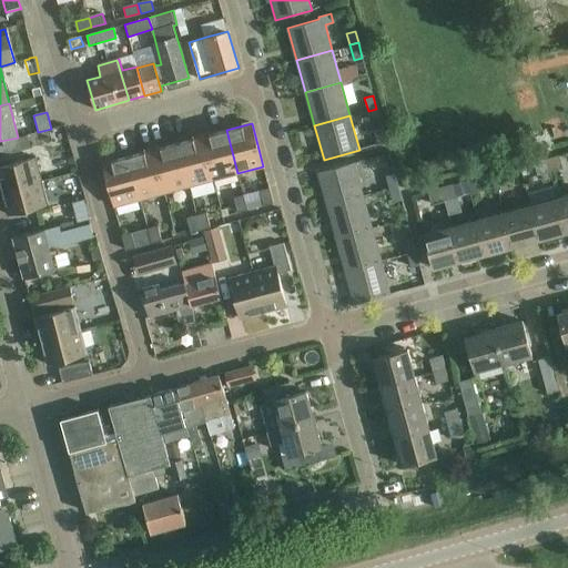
[(386,143),(382,128),(369,131),(373,146),(386,143)]
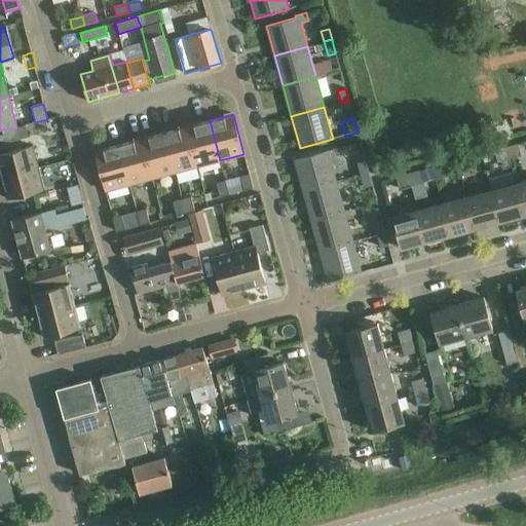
[(197,166),(220,160),(210,120),(187,126),(197,166)]
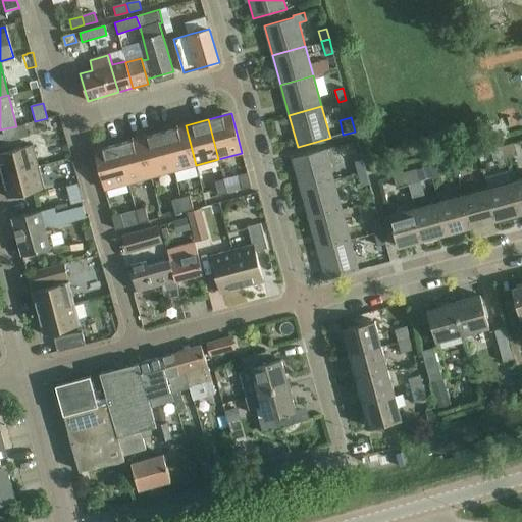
[(0,143),(25,137),(22,124),(16,126),(0,129),(0,143)]
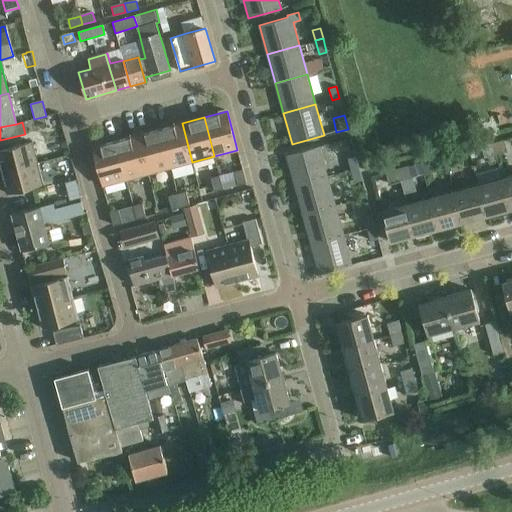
[(170,168),(192,162),(182,123),(159,129),(170,168)]
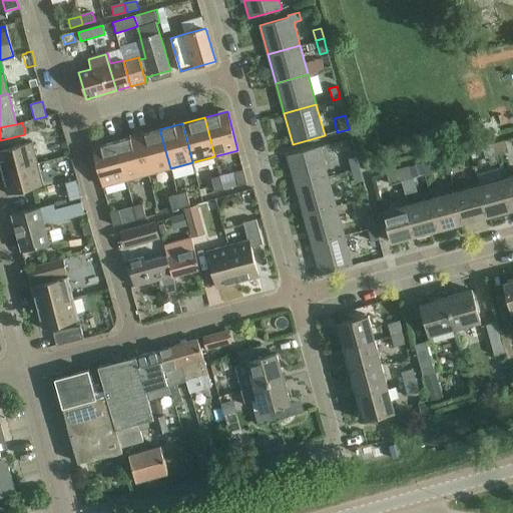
[(148,174),(170,168),(159,129),(138,135),(148,174)]
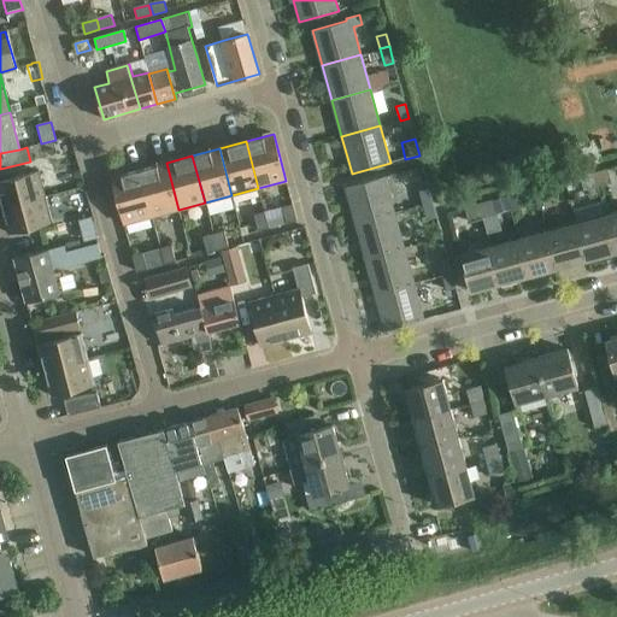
[(152,217),(178,210),(166,163),(140,170),(152,217)]
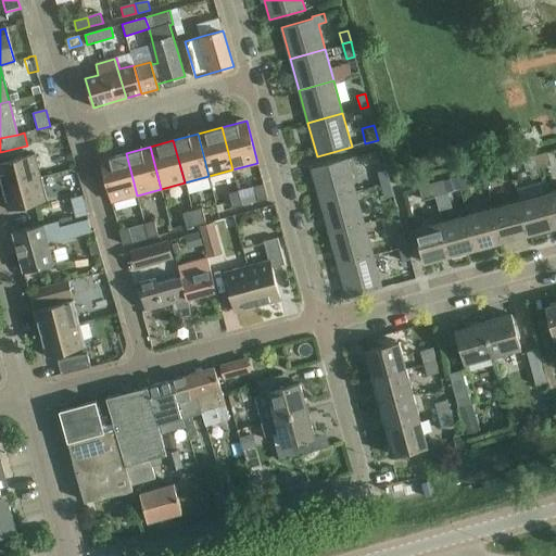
[(111,202),(137,196),(126,153),(100,160),(111,202)]
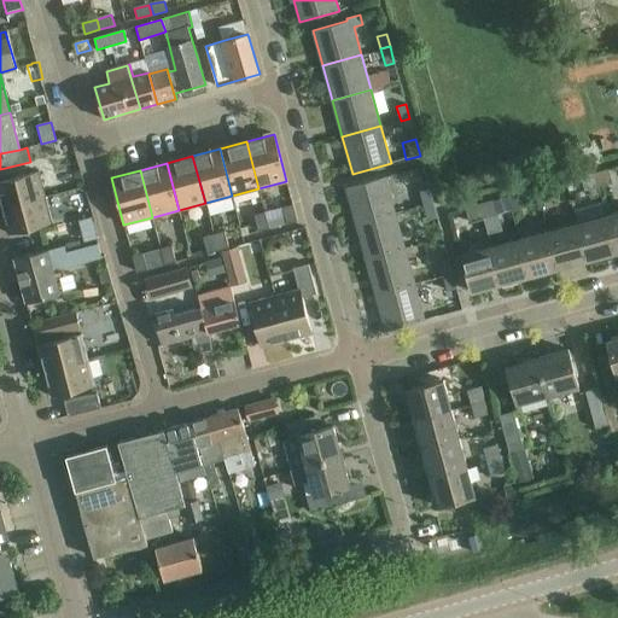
[(595,174),(599,187),(612,184),(608,170),(595,174)]
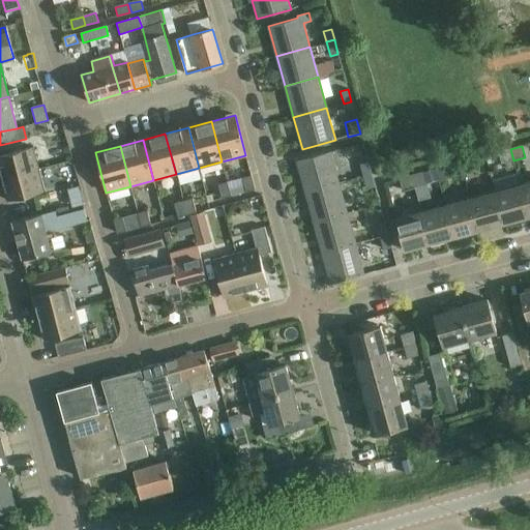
[(0,174),(1,178),(38,169),(33,147),(0,155),(0,174)]
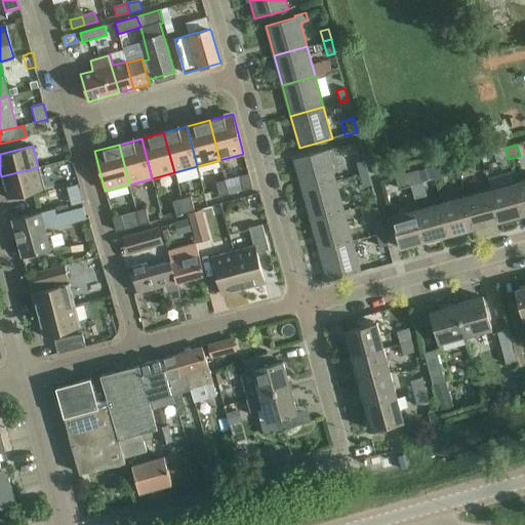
[(496,162),(509,159),(506,148),(493,151),(496,162)]
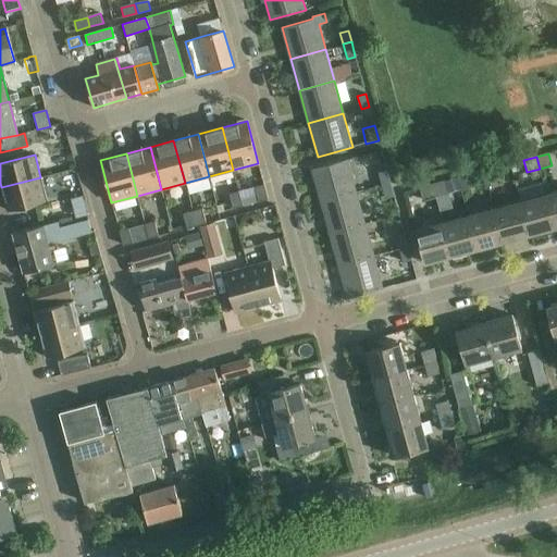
[(321,202),(356,193),(347,159),(312,169),(321,202)]
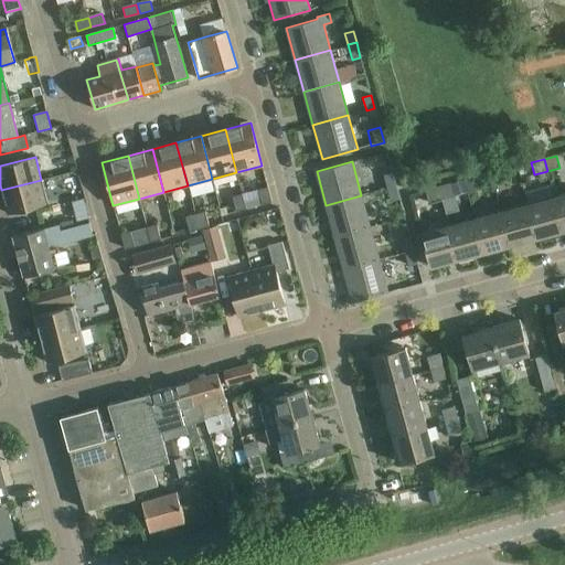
[(392,172),(383,174),(387,188),(396,185),(392,172)]
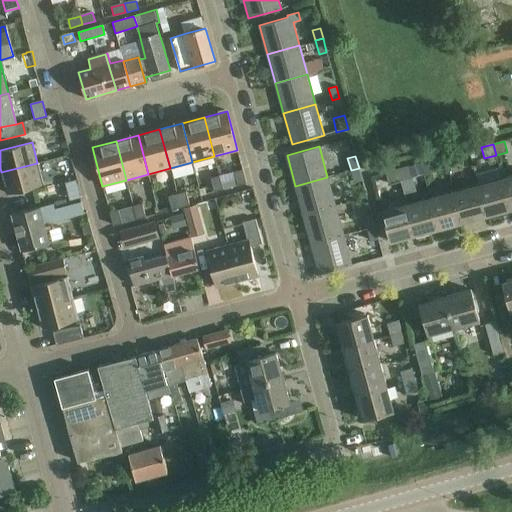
[(37,163),(1,172),(7,193),(43,184),(37,163)]
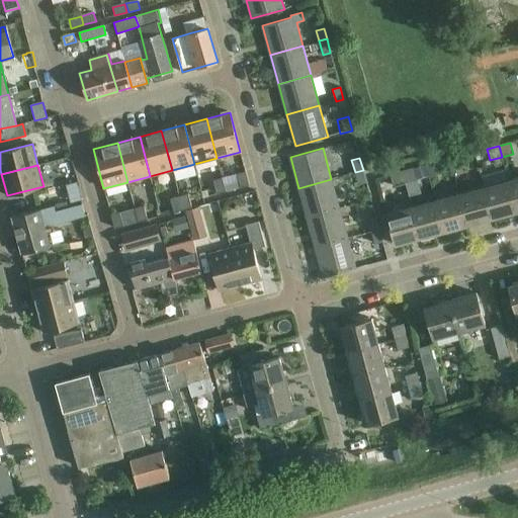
[(402,171),(405,182),(416,179),(413,168),(402,171)]
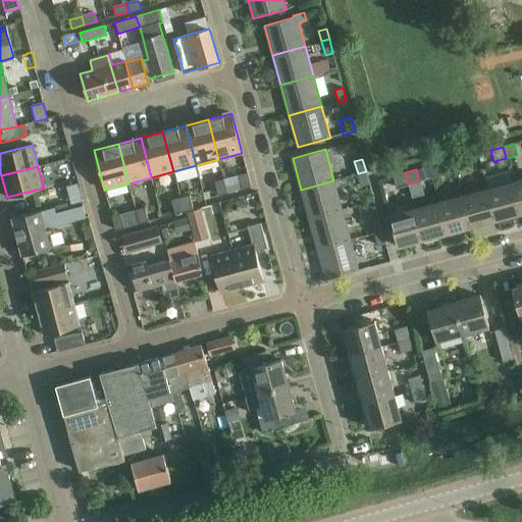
[(369,184),(366,171),(358,173),(361,186),(369,184)]
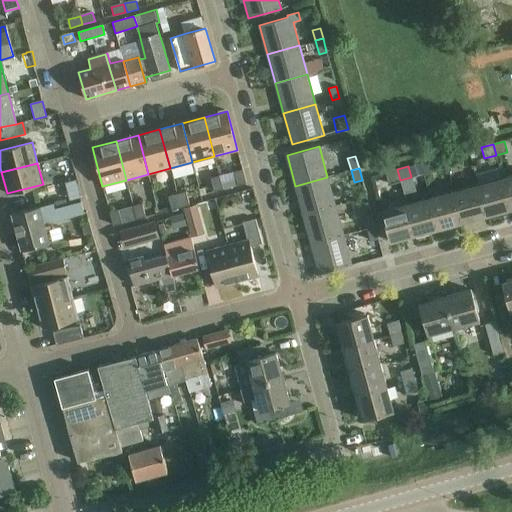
[(246,183),(243,169),(234,171),(237,185),(246,183)]
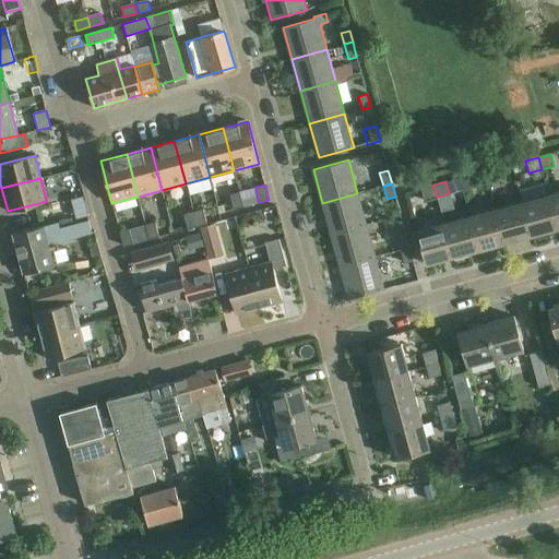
[(424,201),(437,197),(433,185),(420,189),(424,201)]
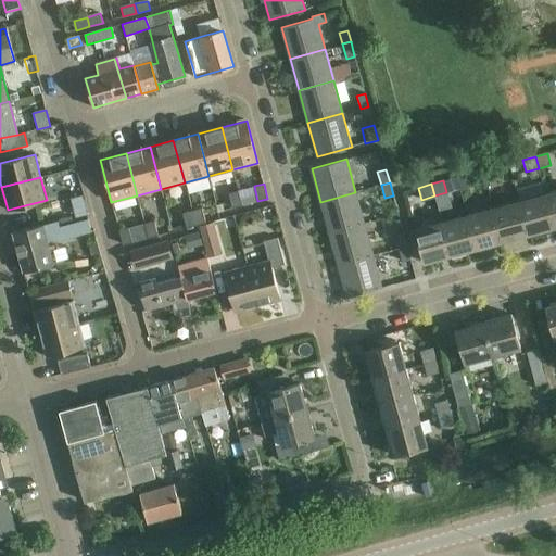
[(232,207),(242,205),(238,190),(228,193),(232,207)]
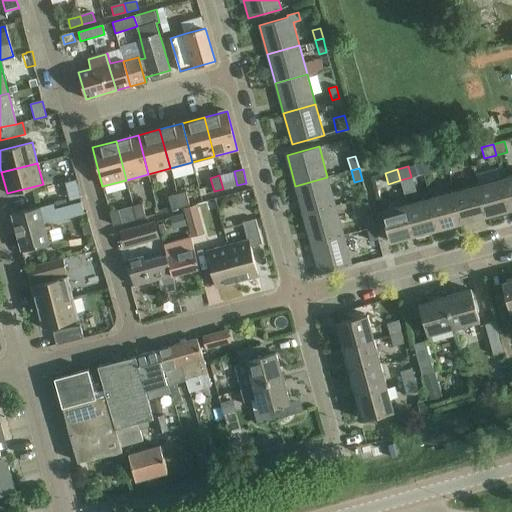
[(511,176),(502,179),(511,209),(511,176)]
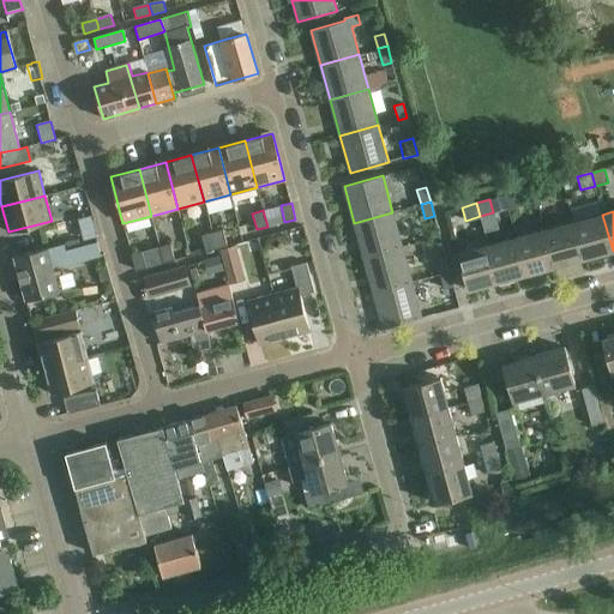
[(363,258),(402,247),(392,212),(354,223),(363,258)]
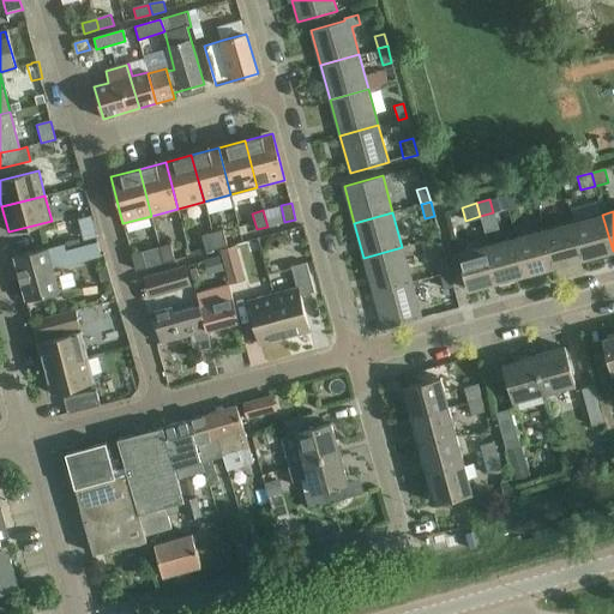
[(584,259),(613,251),(602,215),(573,222),(584,259)]
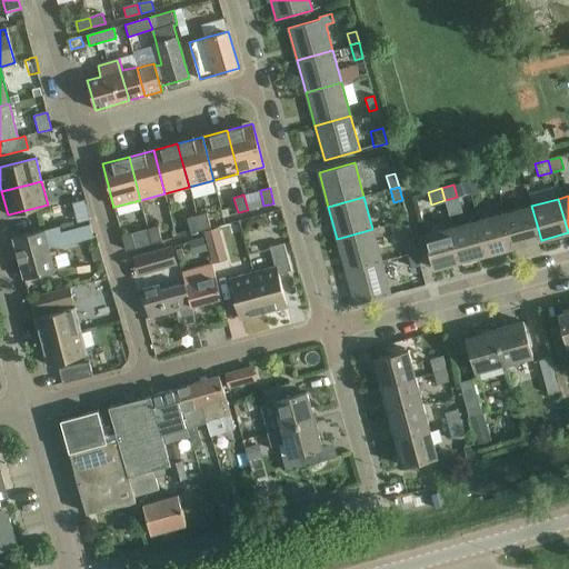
[(85,200),(72,203),(78,223),(90,220),(85,200)]
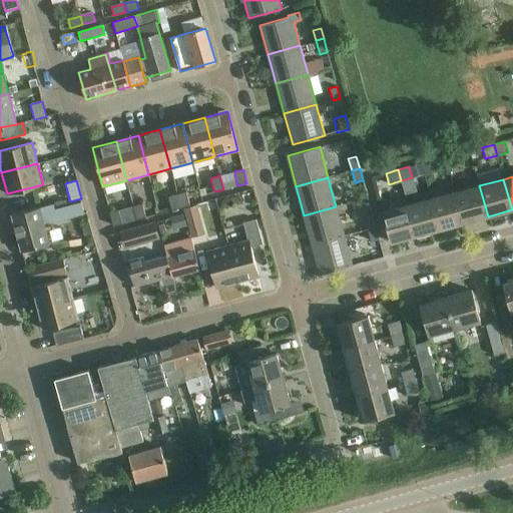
[(464,222),(488,216),(479,185),(455,192),(464,222)]
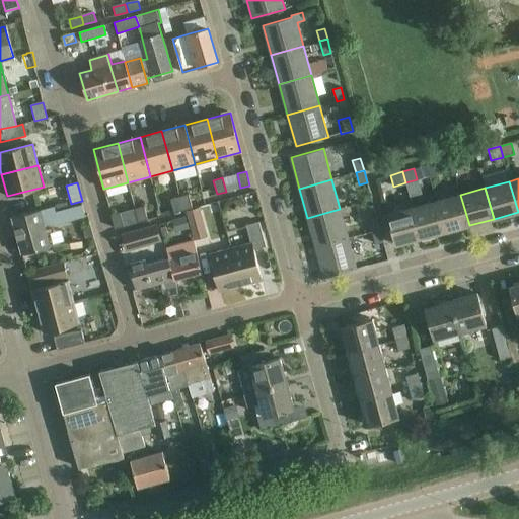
[(174,213),(193,208),(189,194),(170,199),(174,213)]
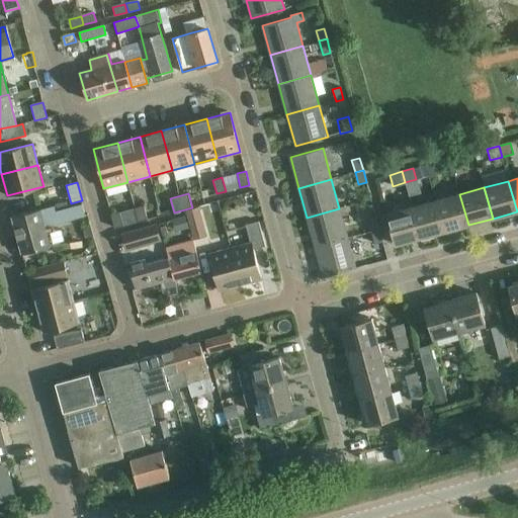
[(444,232),(468,225),(459,194),(435,200),(444,232)]
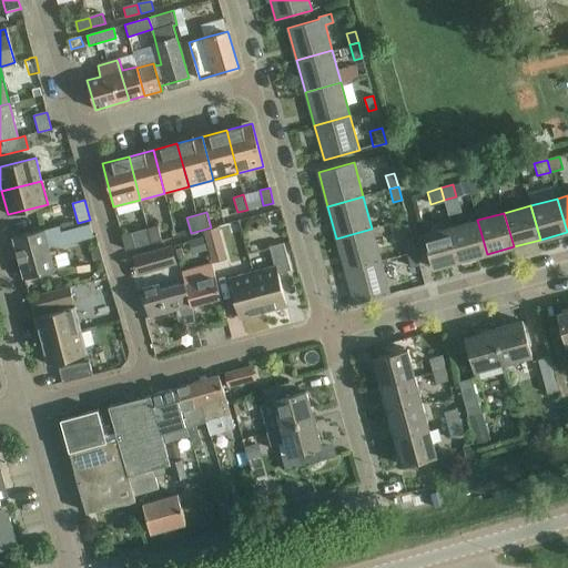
[(460,261),(487,254),(477,220),(450,226),(460,261)]
